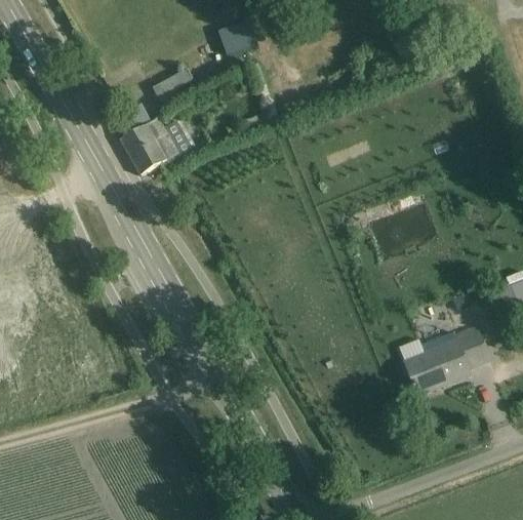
[(217,29),(218,33),(226,52),(253,43),(255,42),(247,18),(217,29)]
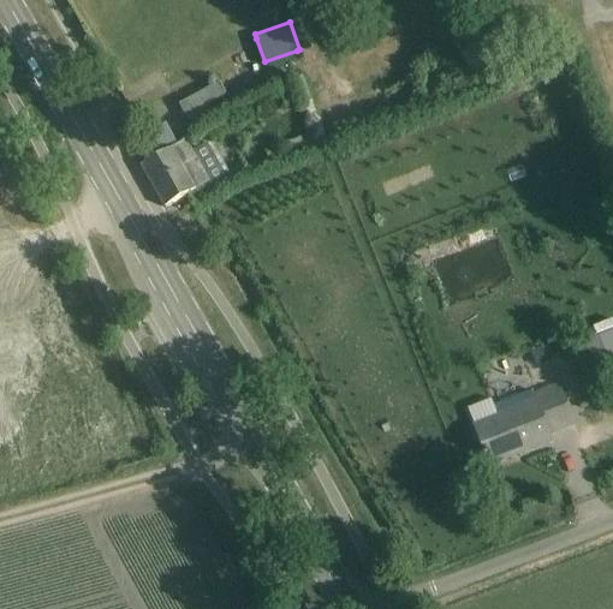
[(290,76),(305,117),(316,112),(302,71),(290,76)]
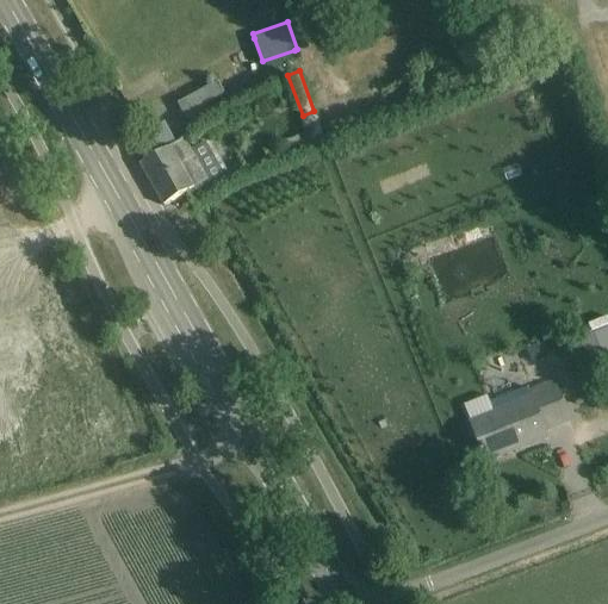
[(177,98),(182,111),(190,124),(213,112),(206,98),(223,88),(217,76),(177,98)]
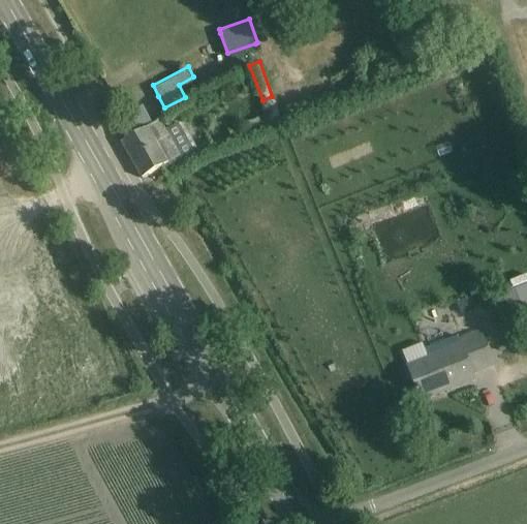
[(172,167),(184,161),(158,117),(138,128),(120,139),(141,175),(160,163),(164,172),(172,167)]
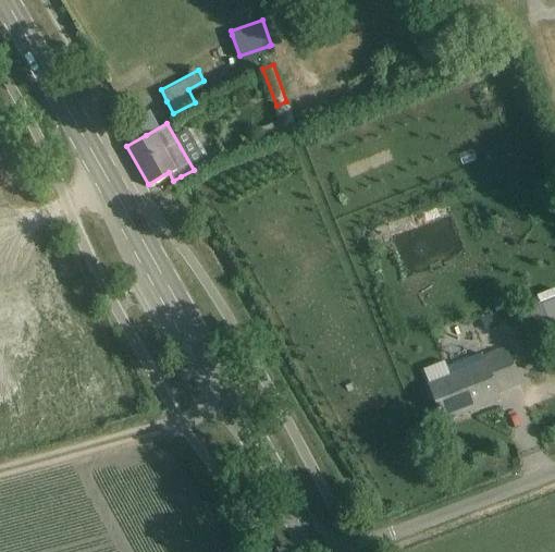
[(550,323),(554,321),(554,294),(540,302),(550,323)]
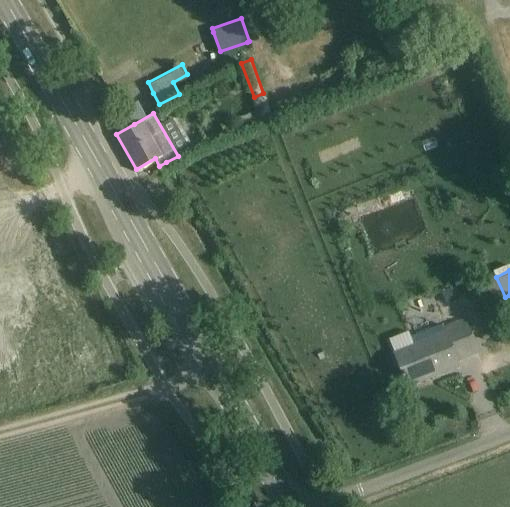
[(413,344),(412,344),(394,350),(406,384),(458,363),(456,358),(475,350),(463,318),(442,326),(441,322),(410,335),(413,344)]
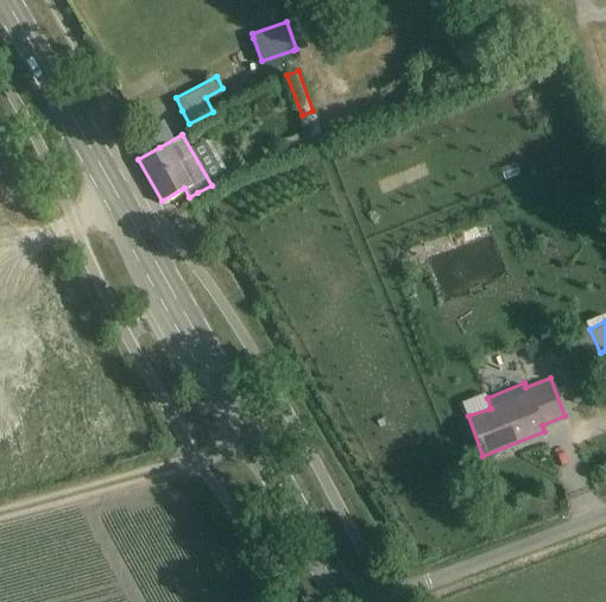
All buildings are outlined.
